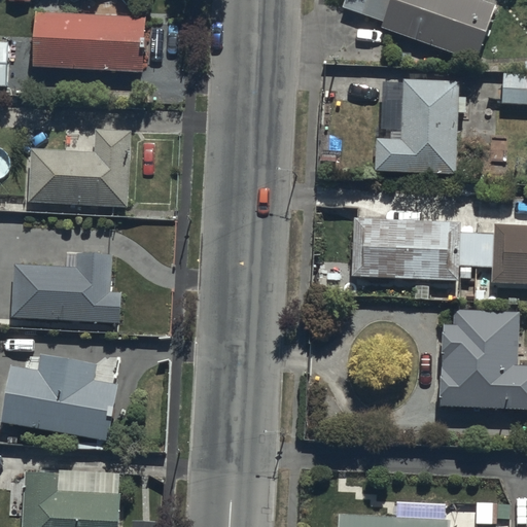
[(383,21),(382,25),(475,58),(494,3),(485,0),(337,0),(336,4),(383,21)]
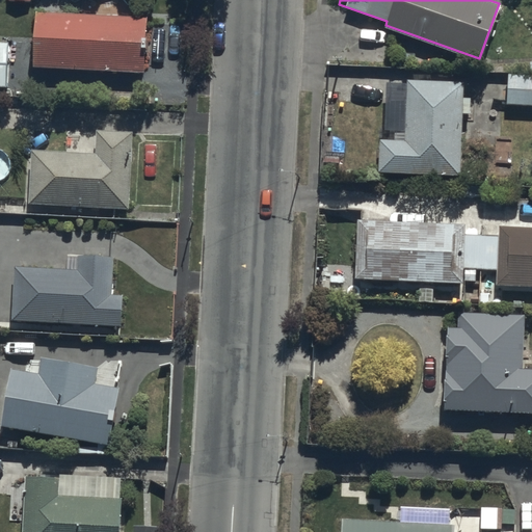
[(35,10),(33,65),(142,70),(145,15),(35,10)]
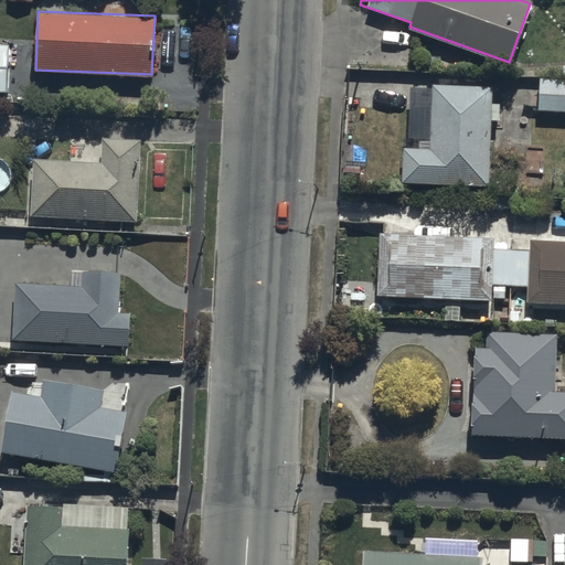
[(564,77),(537,76),(536,108),(564,109),(564,77)]
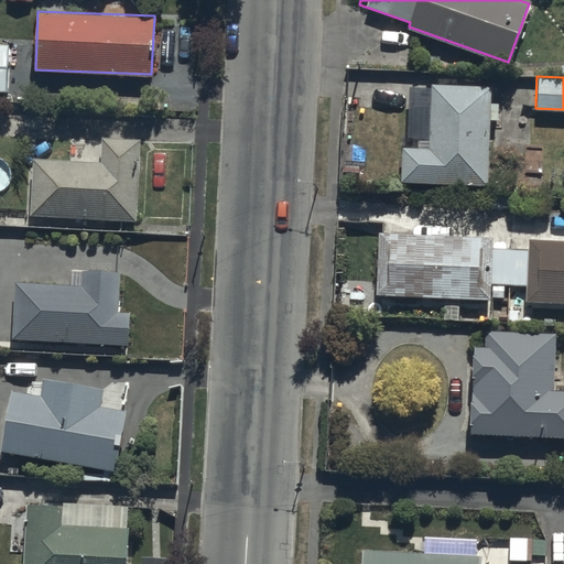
[(498,102),(489,101),(490,84),(430,83),(430,149),(400,148),(399,183),(488,185),(489,118),(498,118),(498,102)]
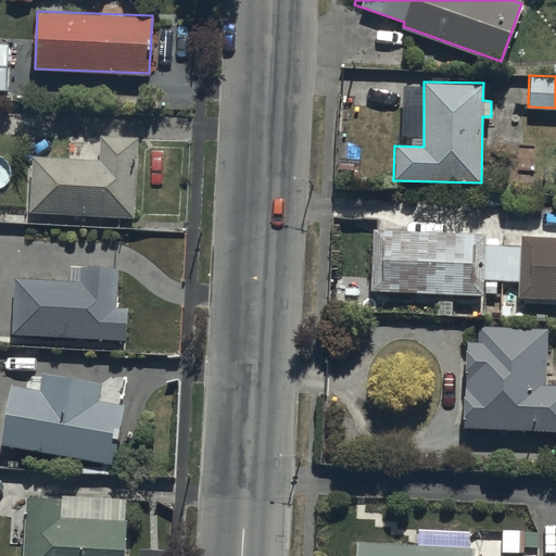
[(99,156),(33,153),(32,213),(134,217),(137,136),(100,134),(99,156)]
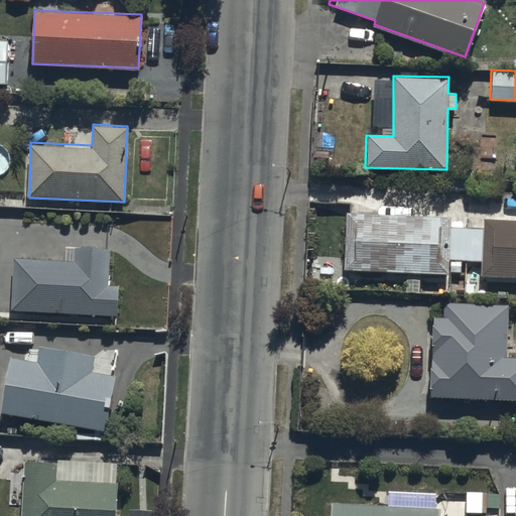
[(450,217),(347,212),(344,269),(450,274),(450,273),(464,273),(464,280),(486,281),(486,275),(515,276),(515,219),(484,218),(483,226),(450,225),(450,217)]
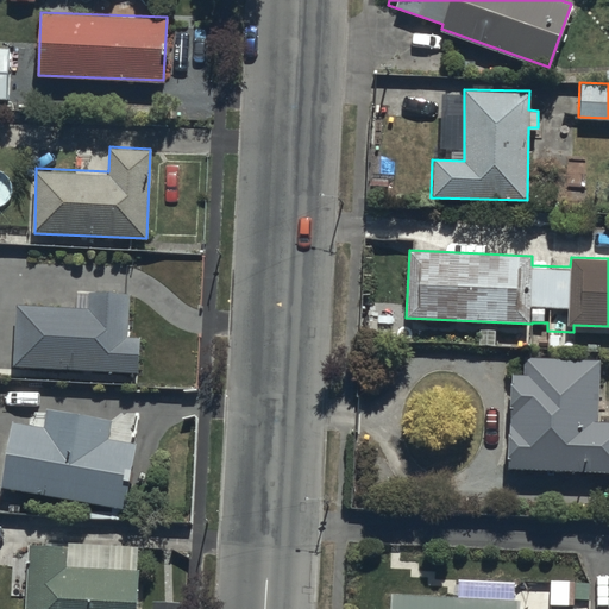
[(83,305),(16,303),(16,368),(140,371),(142,336),(126,334),(127,295),(83,293),(83,305)]
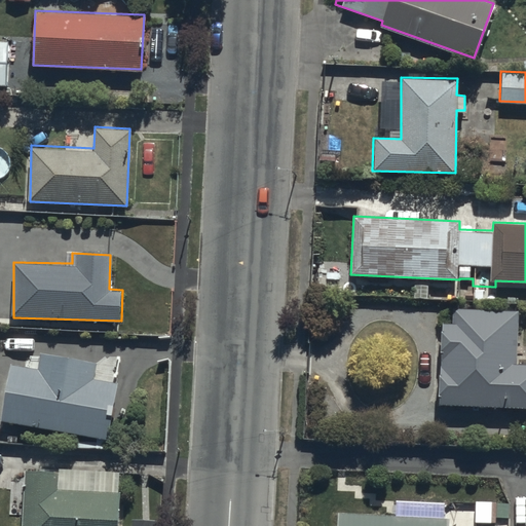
[(451,322),(440,322),(437,405),(525,407),(525,362),(518,362),(519,308),(451,306),(451,322)]
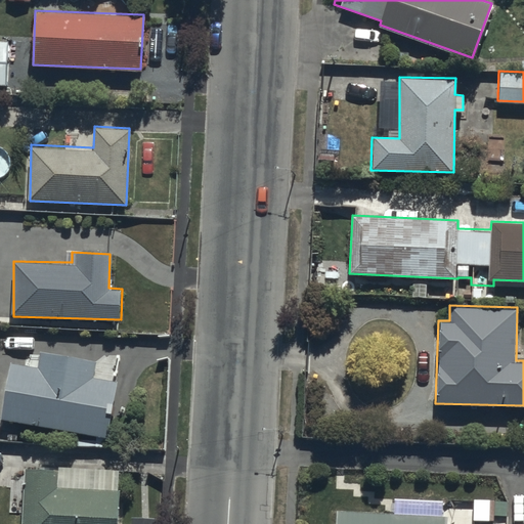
[(35,367),(9,362),(0,415),(0,419),(106,436),(116,381),(94,378),(96,360),(38,351),(35,367)]
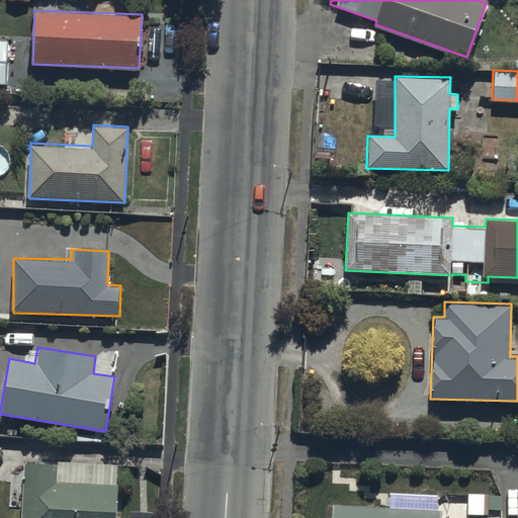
[(115,517),(117,462),(23,459),(20,517),(115,517)]
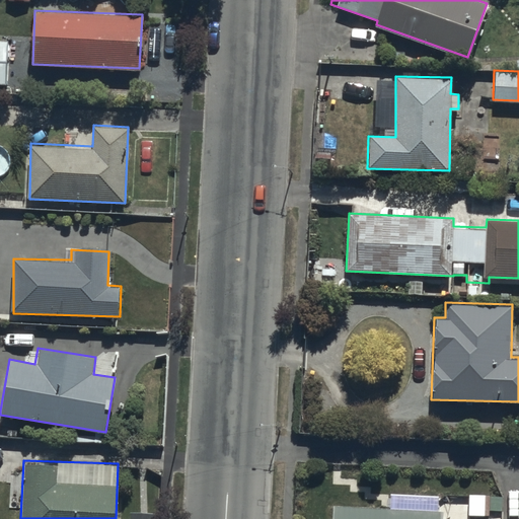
[(468,497),(463,498),(463,518),(468,518),(469,514),(502,515),(502,494),(468,494),(468,497)]
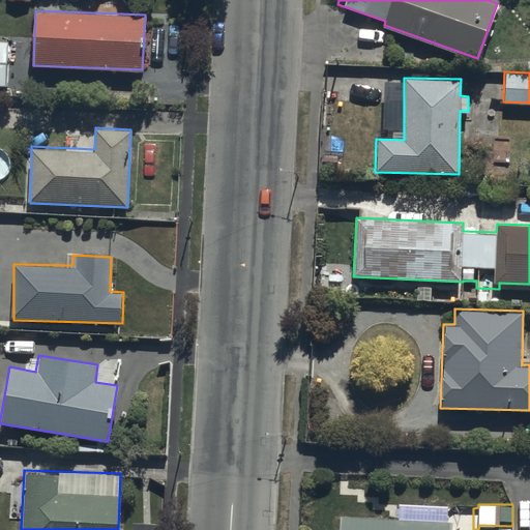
[(449,529),(450,519),(339,514),(337,529),(449,529)]
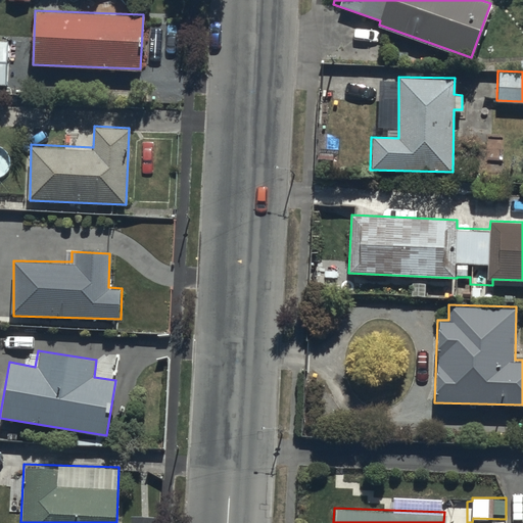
All buildings are outlined.
